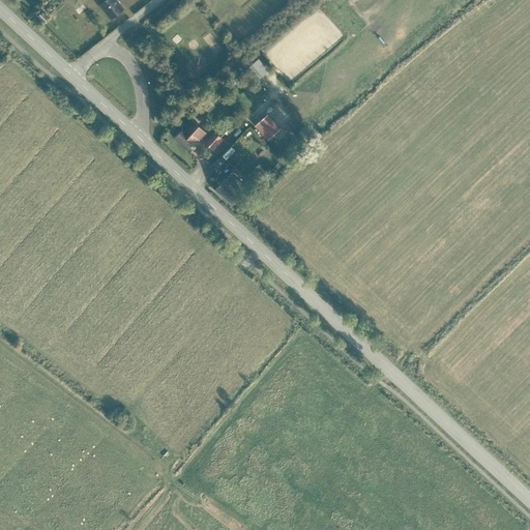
[(125,8),(117,0),(105,0),(99,5),(112,20),(125,8)]
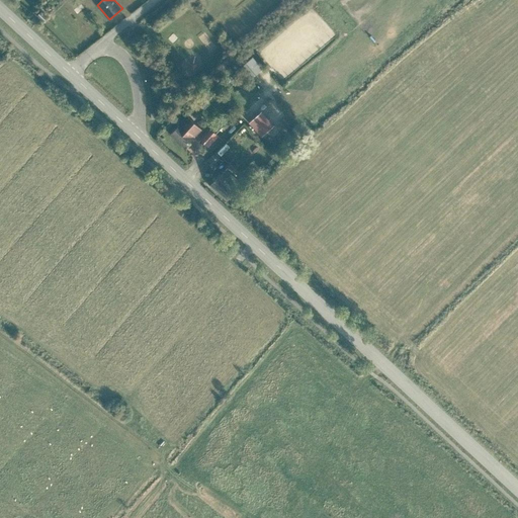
[(262,109),(248,121),(261,136),(274,123),(262,109)]
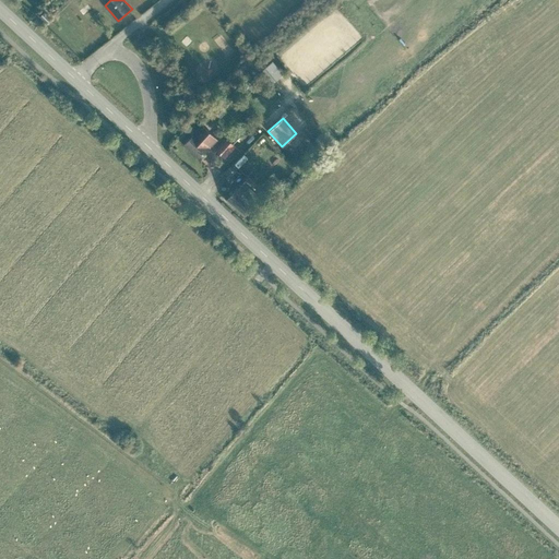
[(212,150),(197,134),(186,146),(200,161),(212,150)]
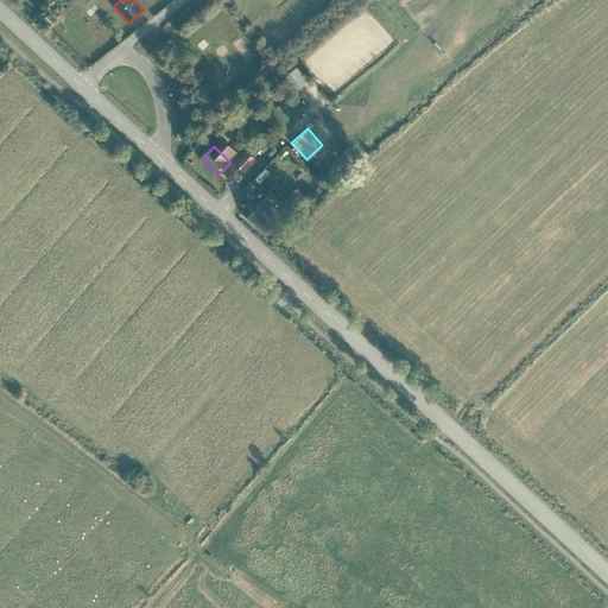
[(241,150),(232,160),(238,165),(247,154),(241,150)]
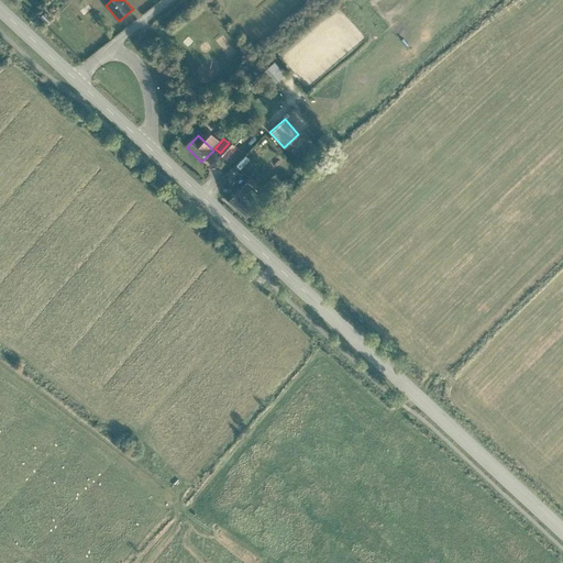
[(227,158),(238,146),(231,141),(220,153),(227,158)]
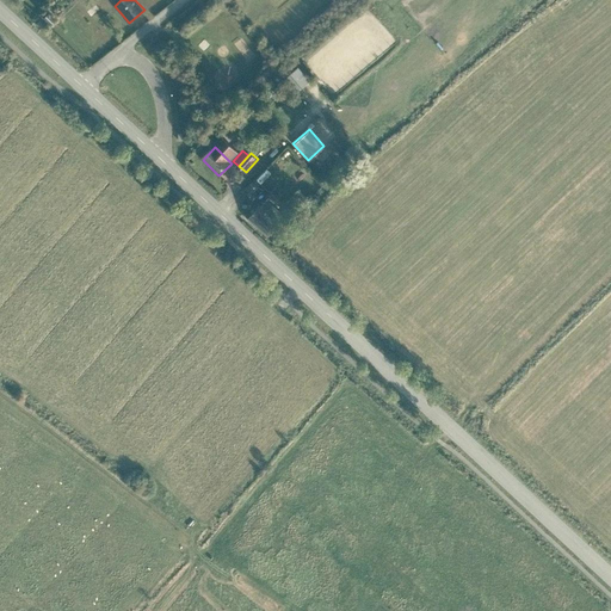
[(267,167),(257,178),(261,183),(272,172),(267,167)]
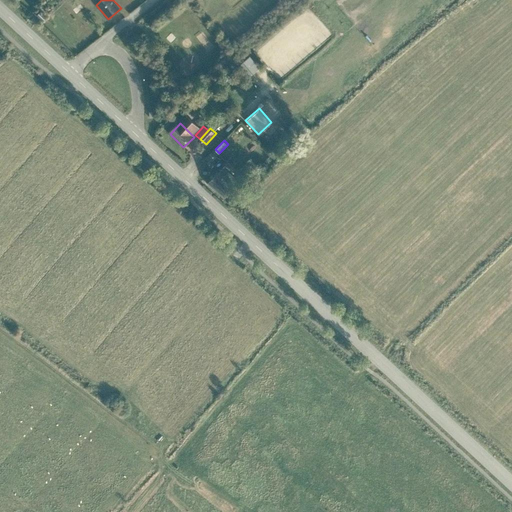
[(213,150),(204,159),(208,163),(217,154),(213,150)]
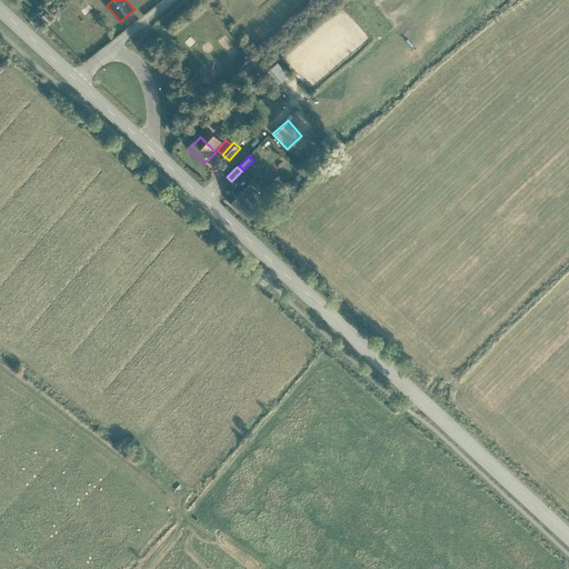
[(255,175),(250,182),(269,197),(273,189),(255,175)]
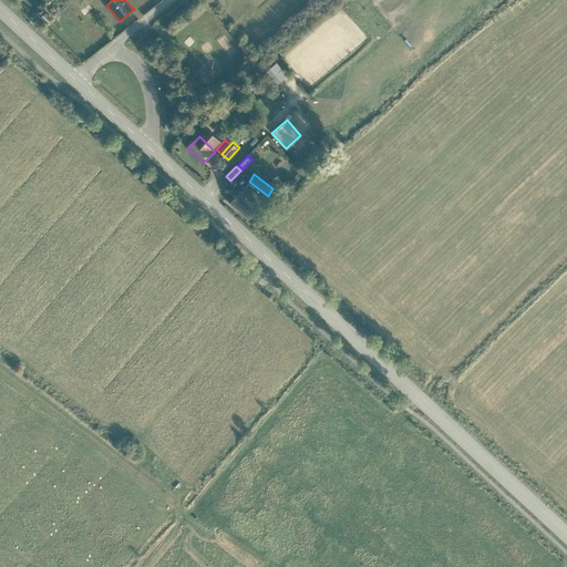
[(247,184),(232,204),(250,218),(266,198),(247,184)]
